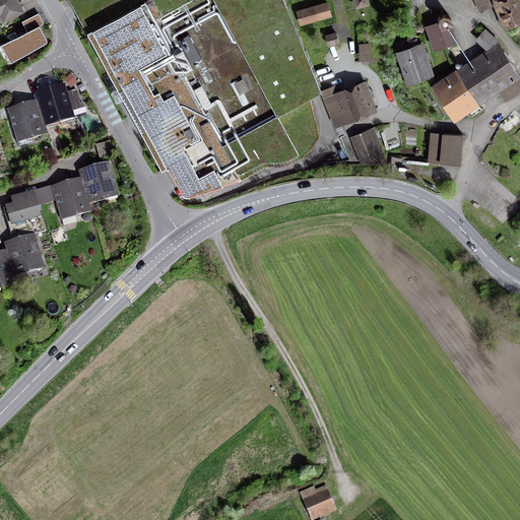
[(22,10),(16,0),(0,0),(0,14),(2,13),(5,19),(22,10)]
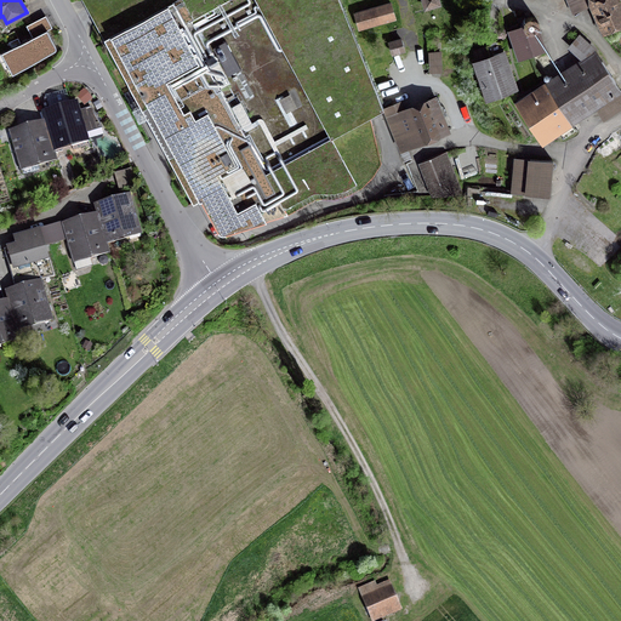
[(340,0),(83,0),(193,201),(201,198),(218,228),(221,231),(224,231),(288,212),(313,198),(317,200),(318,195),(334,197),(348,193),(362,186),(372,175),(381,160),(370,114),(383,107),(340,0)]
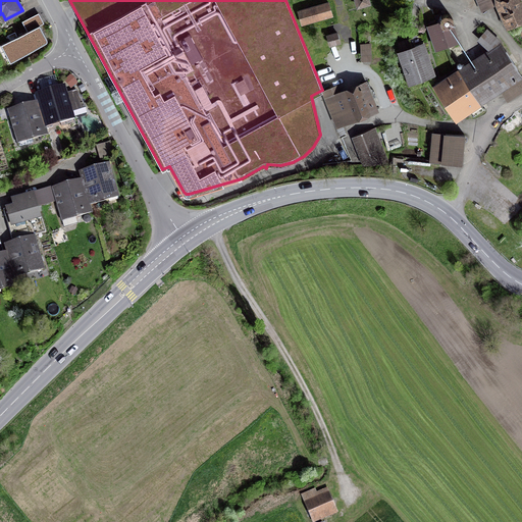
[(521,19),(521,13),(516,0),(490,0),(492,2),(496,1),(507,27),(521,19)]
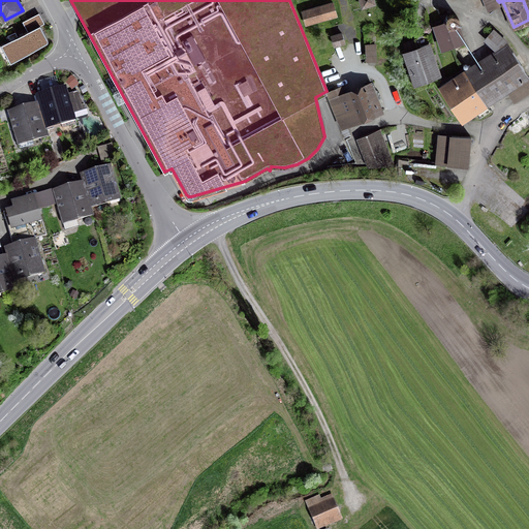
[(337,16),(333,2),(303,11),(306,25),(337,16)]
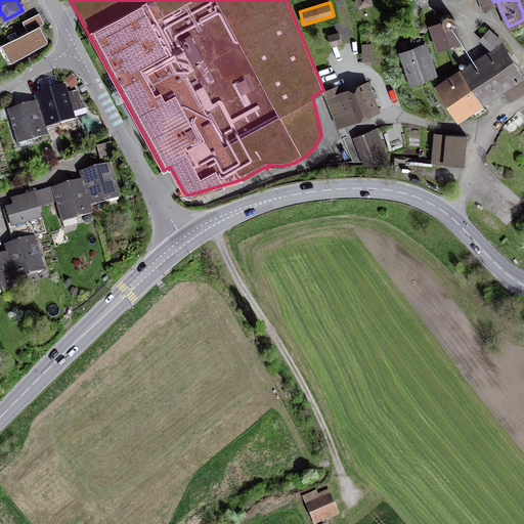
[(430,27),(438,48),(448,45),(441,23),(430,27)]
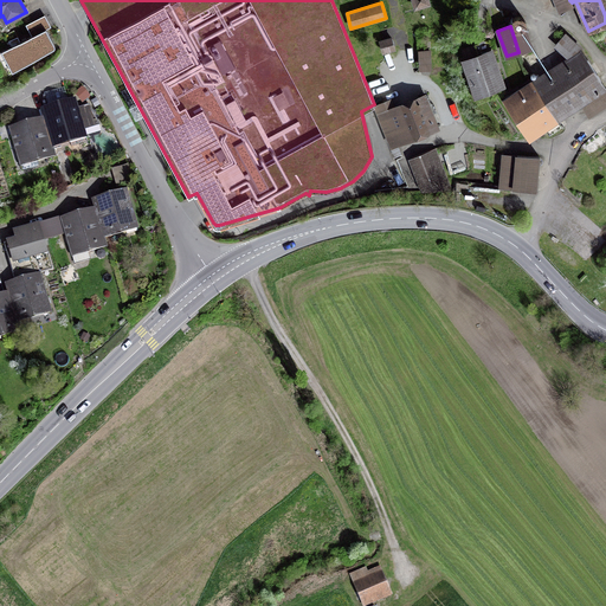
[(53,49),(55,45),(46,28),(20,43),(18,37),(8,42),(12,47),(7,50),(18,70),(53,49)]
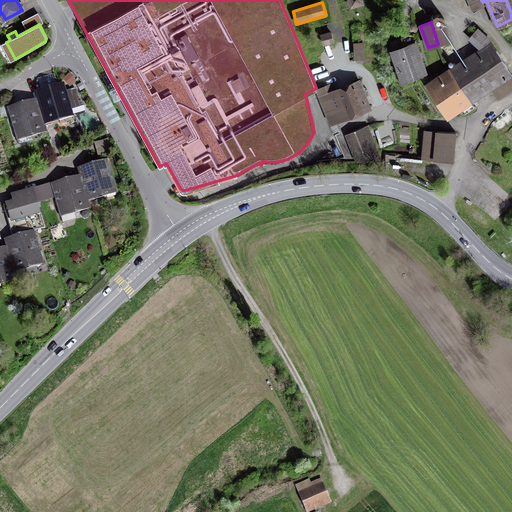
[(485,50),(492,43),(493,42),(479,30),(470,39),(480,49),(482,47),(485,50)]
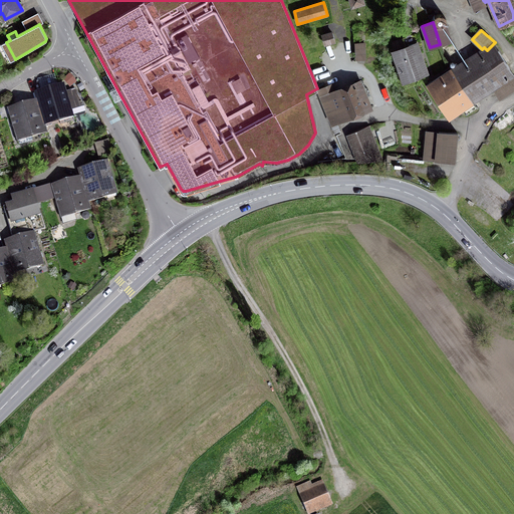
[(332,32),(322,35),(325,44),(334,42),(332,32)]
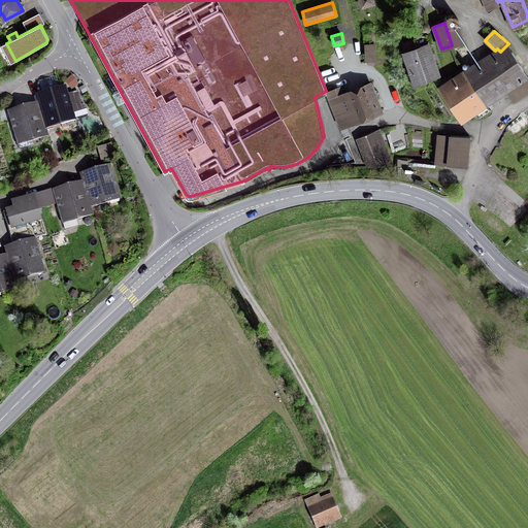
[(457,83),(447,89),(465,118),(486,105),(483,100),(514,80),(517,85),(527,77),(507,44),(500,52),(501,54),(466,76),(463,70),(453,77),(457,83)]
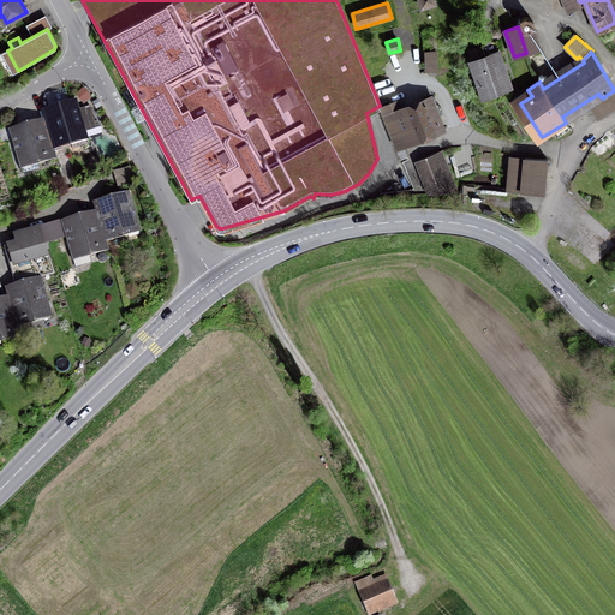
[(472,63),(484,96),(509,88),(497,53),(472,63)]
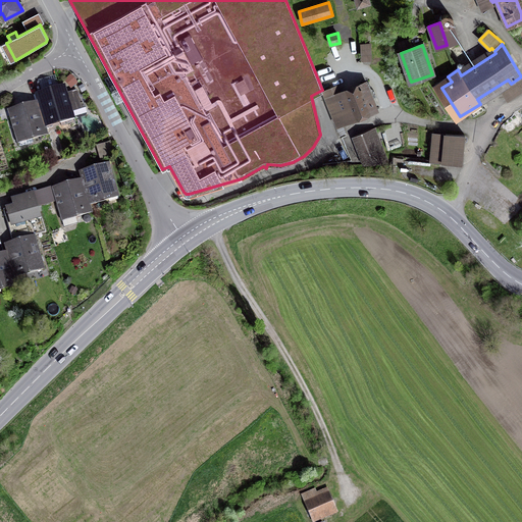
[(371,47),(361,47),(361,64),(372,64),(371,47)]
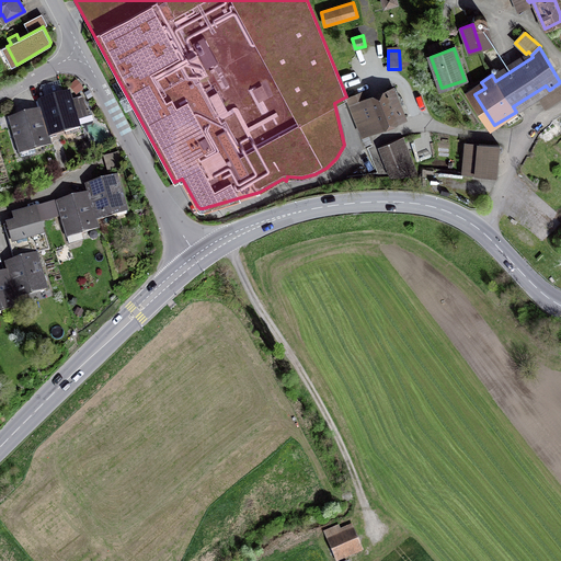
[(379,126),(400,117),(393,101),(400,99),(396,88),(385,92),(386,94),(351,107),(363,138),(380,130),(379,126)]
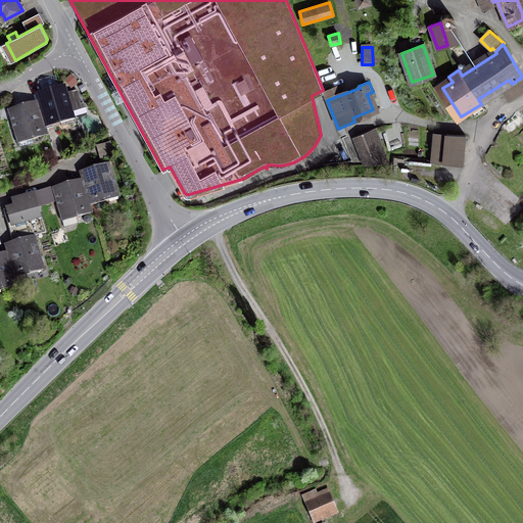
[(35,95),(38,102),(44,125),(59,120),(61,127),(76,123),(73,111),(85,108),(77,91),(67,94),(65,86),(35,95)]
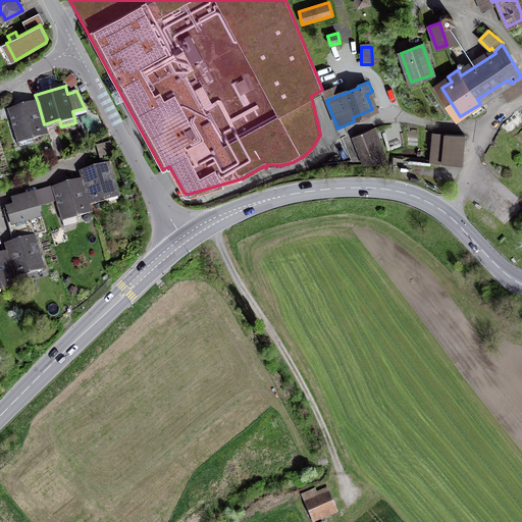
[(47,132),(38,102),(8,111),(16,141),(47,132)]
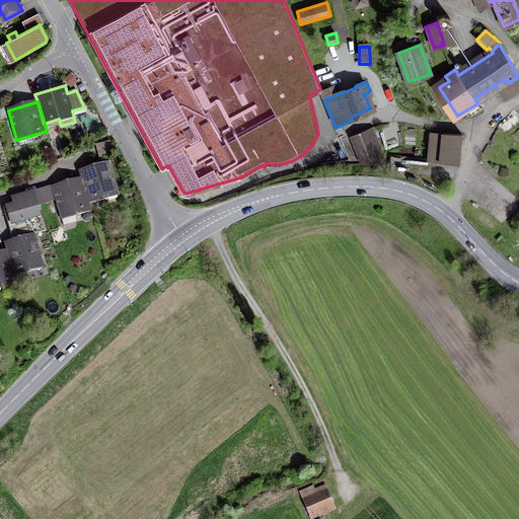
[(379,132),(386,150),(401,144),(394,127),(379,132)]
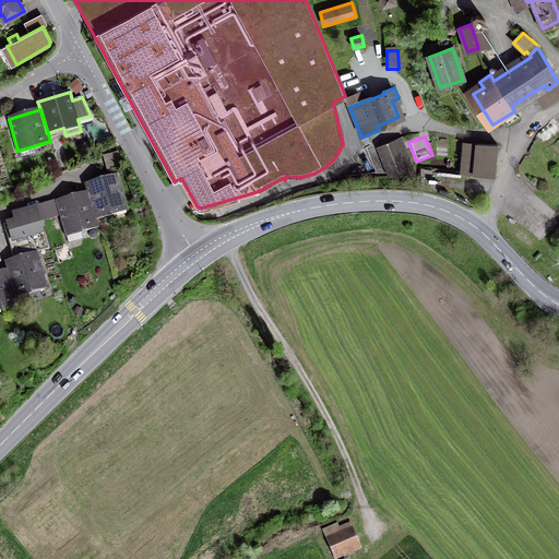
[(401,138),(379,145),(391,177),(415,175),(401,138)]
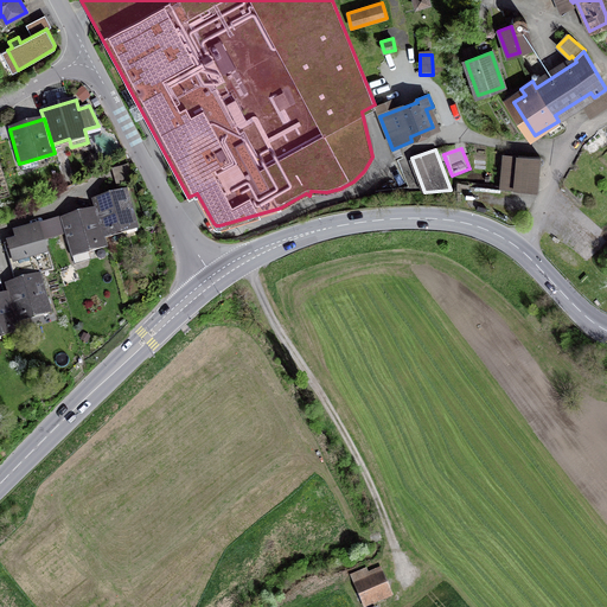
[(537,192),(541,158),(518,155),(515,191),(537,192)]
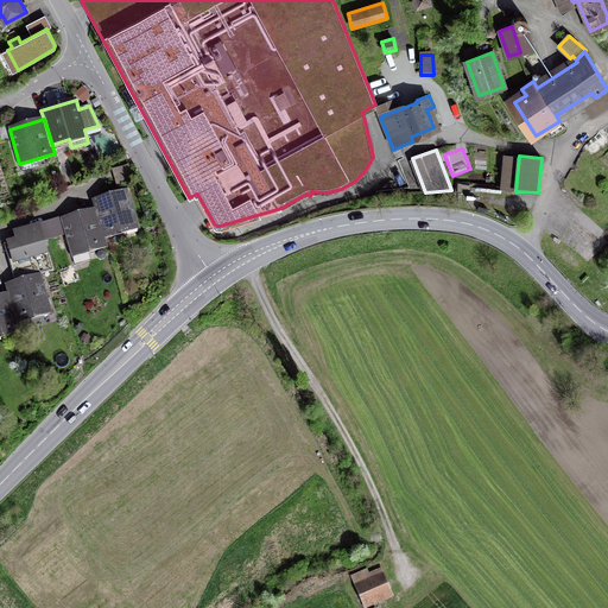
[(138,226),(127,191),(93,201),(95,210),(103,235),(138,226)]
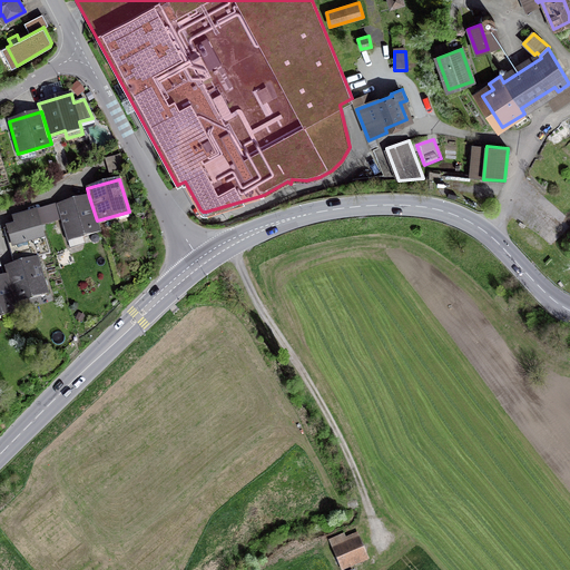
[(99,228),(97,220),(89,197),(57,206),(67,238),(99,228)]
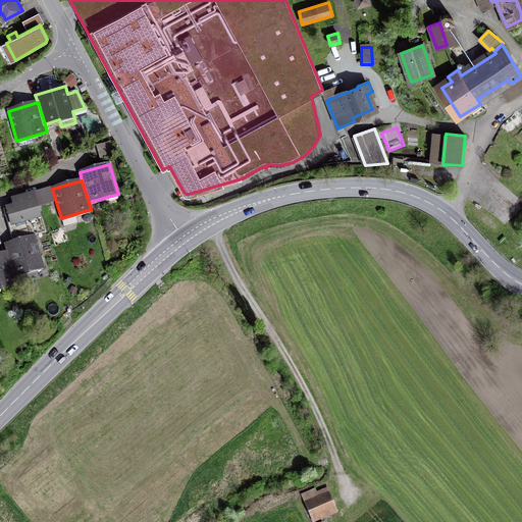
[(50,189),(38,192),(41,205),(54,201),(50,189)]
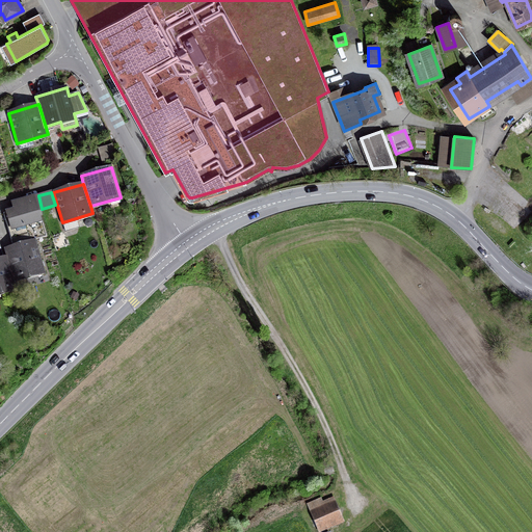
[(42,209),(38,195),(12,204),(15,210),(5,213),(11,233),(25,229),(27,239),(44,234),(37,211),(42,209)]
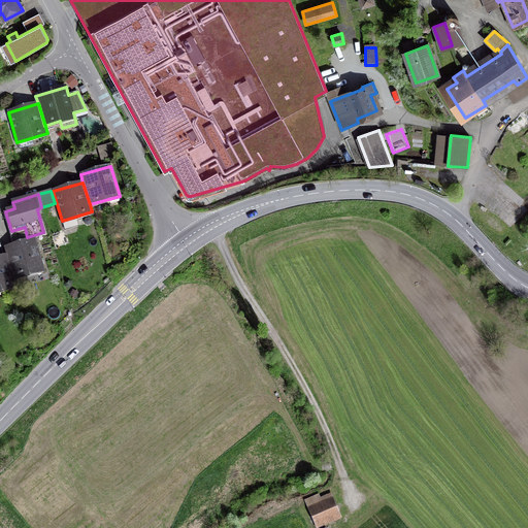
[(7,255),(13,278),(23,275),(43,268),(35,239),(4,248),(7,255)]
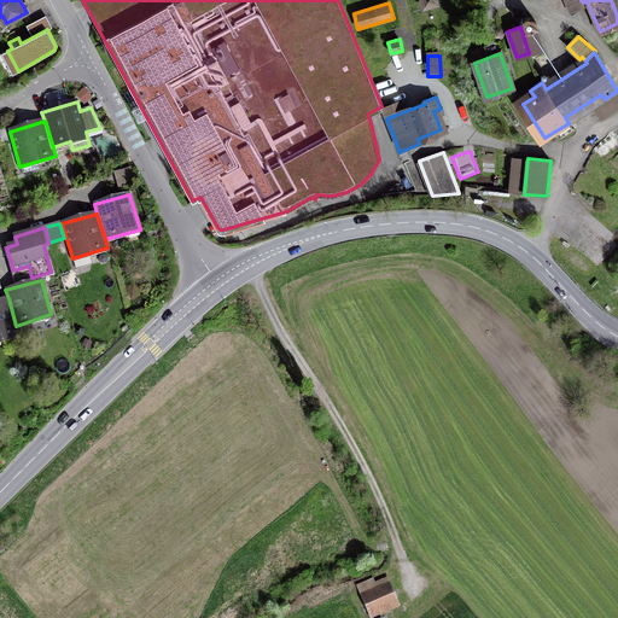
[(16,326),(9,298),(0,301),(0,338),(18,333),(16,326)]
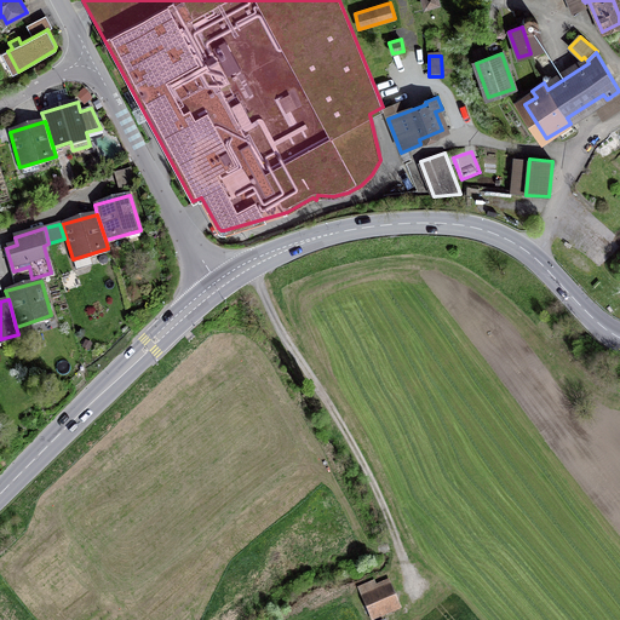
[(363,598),(371,619),(400,607),(391,587),(363,598)]
